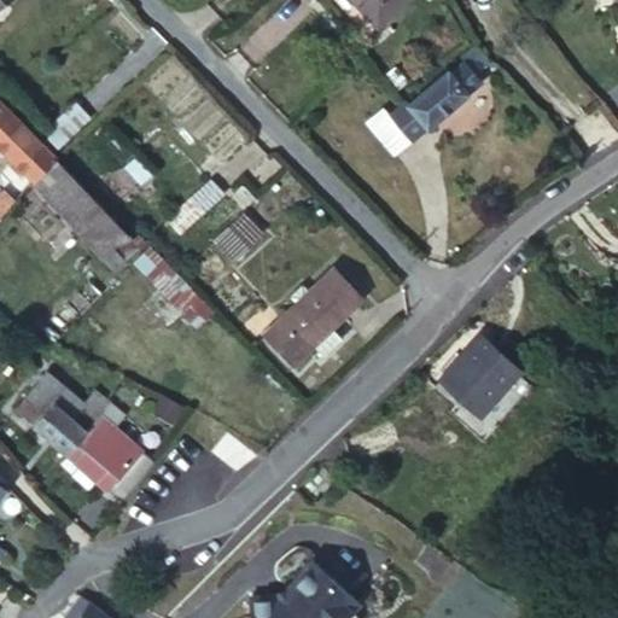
[(388,0),(394,0),(397,4),(400,0),(351,0),(368,18),(388,0)]
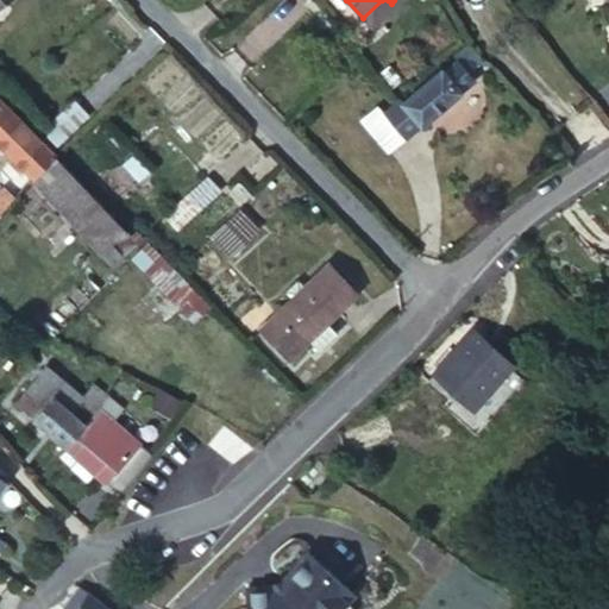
[(369,24),(391,4),(388,0),(382,0),(363,18),(369,24)]
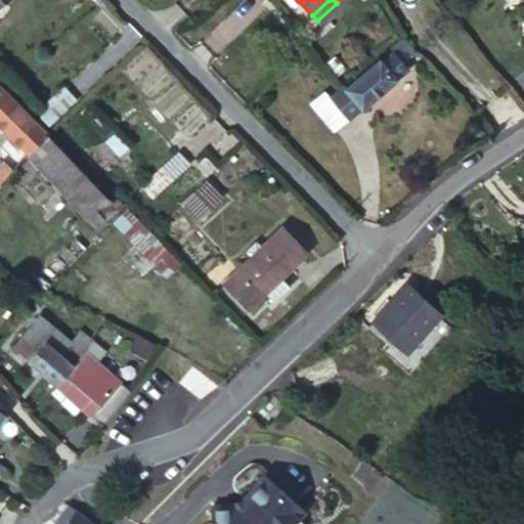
[(342,86),(337,90),(332,94),(348,114),(349,116),(405,69),(392,51),(380,60),(379,58),(344,88),(342,86)]
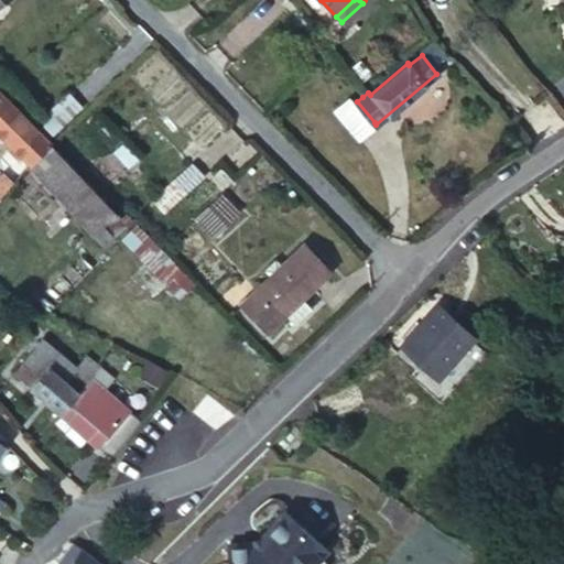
[(359,60),(350,67),(361,82),(371,74),(359,60)]
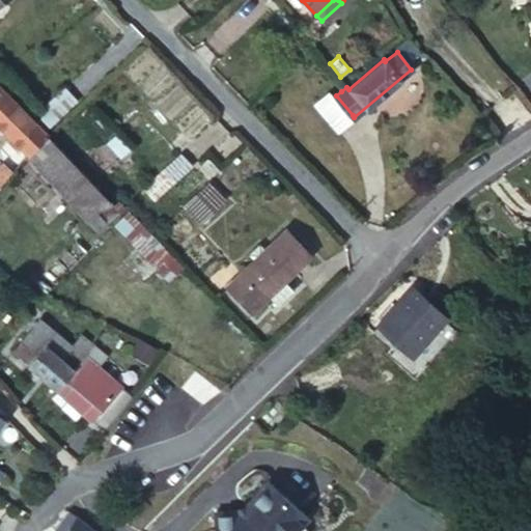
[(339,128),(353,115),(336,95),(331,88),(316,101),(339,128)]
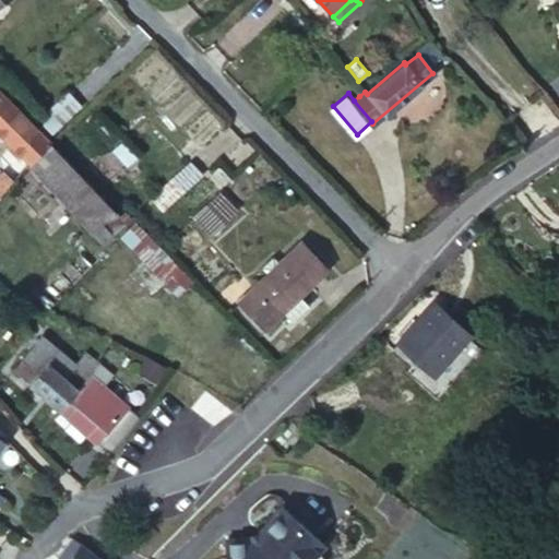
[(63,125),(83,107),(72,94),(51,113),(63,125)]
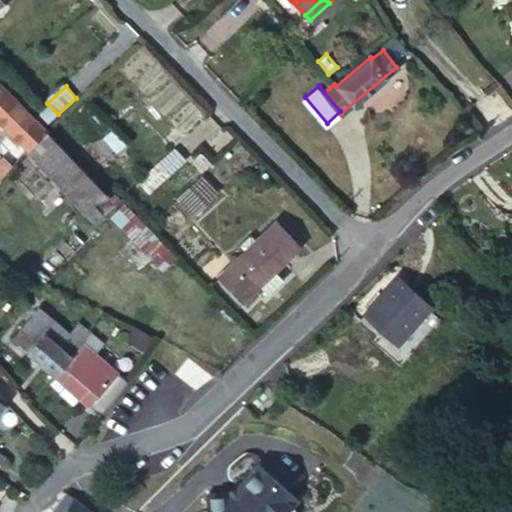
[(0,87),(0,124),(14,138),(24,150),(44,132),(37,124),(18,106),(0,87)]
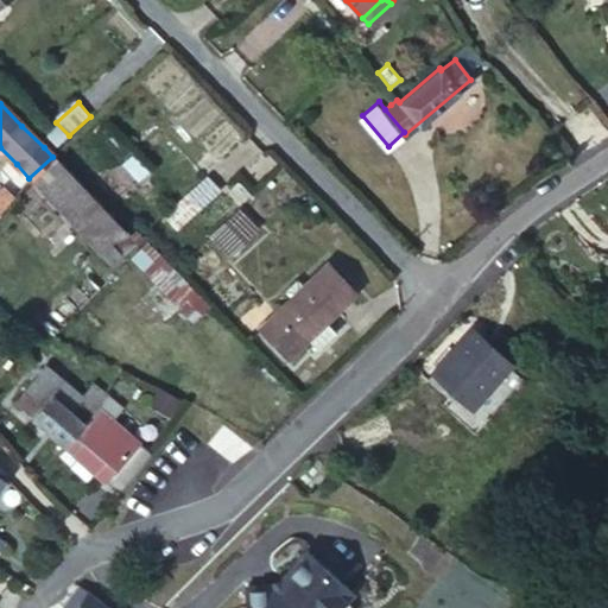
[(52,157),(29,178),(109,266),(143,238),(133,229),(127,235),(103,210),(52,157)]
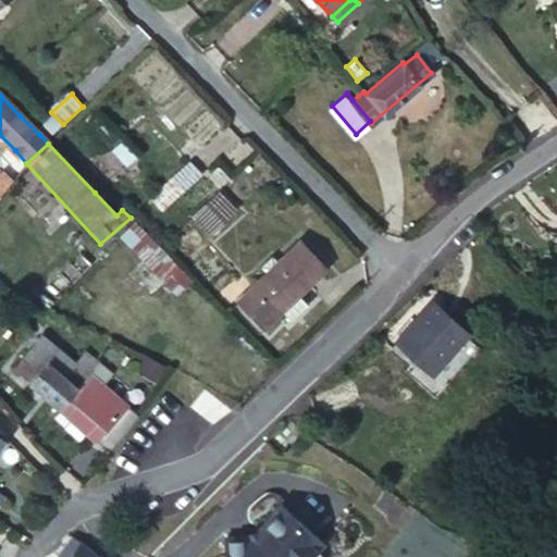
[(169,177),(148,196),(160,210),(199,174),(186,161),(170,177),(169,177)]
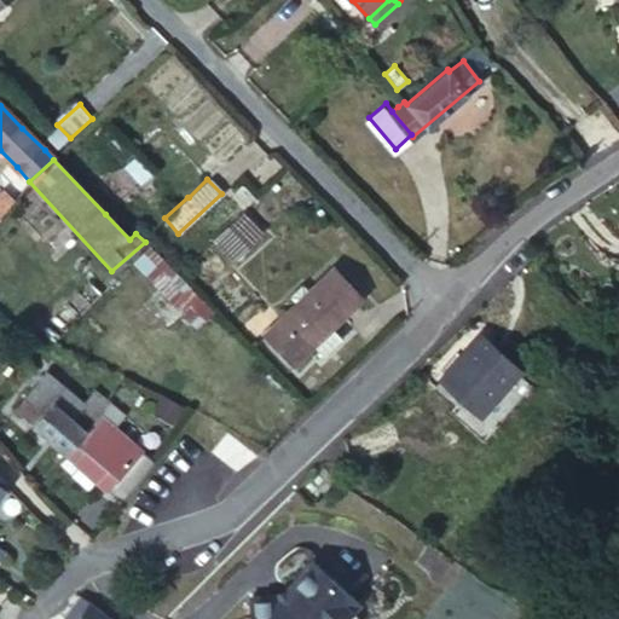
[(0,192),(0,212),(12,200),(1,190),(0,192)]
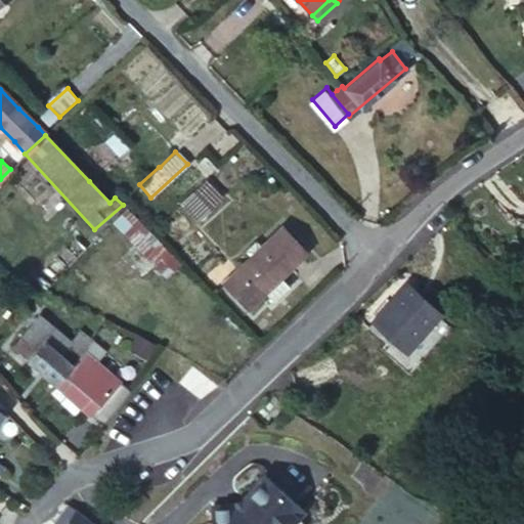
[(221,195),(205,180),(181,203),(198,219),(221,195)]
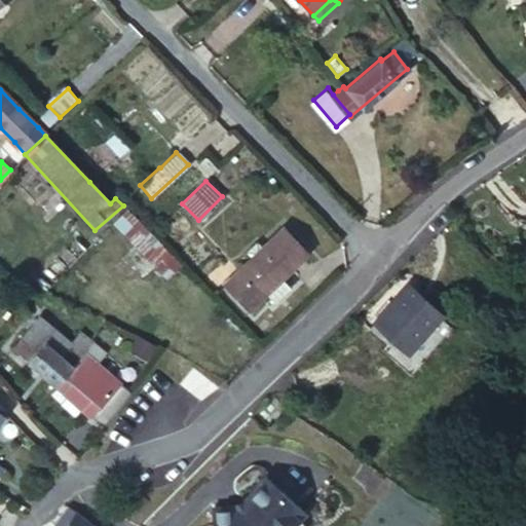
[(196,282),(181,266),(125,209),(112,222),(132,243),(182,295),(196,282)]
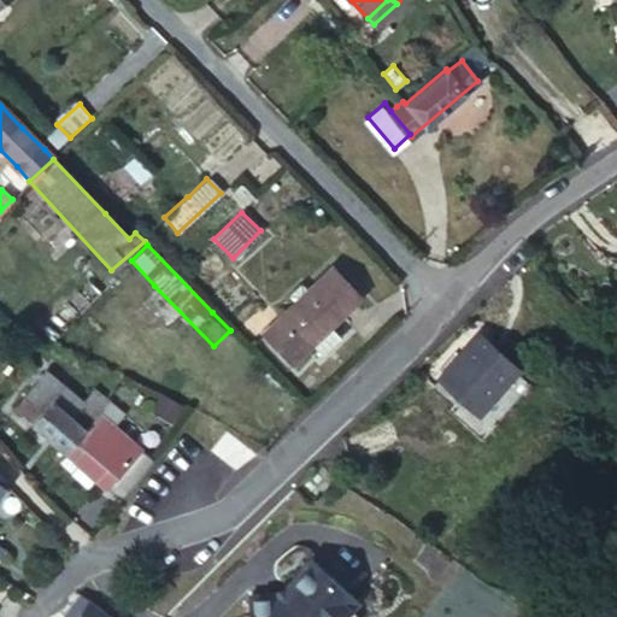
[(329,268),(263,334),(291,363),(311,344),(322,354),(341,338),(329,325),(359,297),(329,268)]
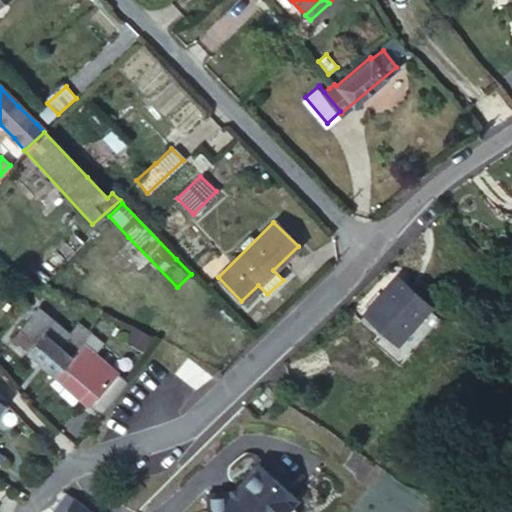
[(60,245),(36,270),(46,278),(70,255),(60,245)]
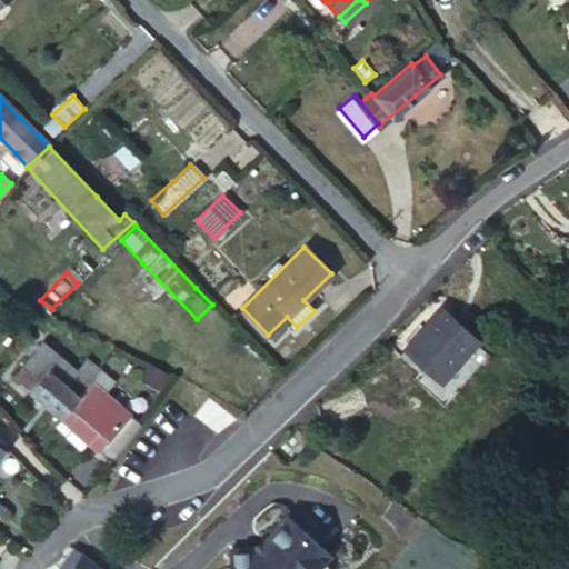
[(402,347),(440,381),(477,339),(439,306),(402,347)]
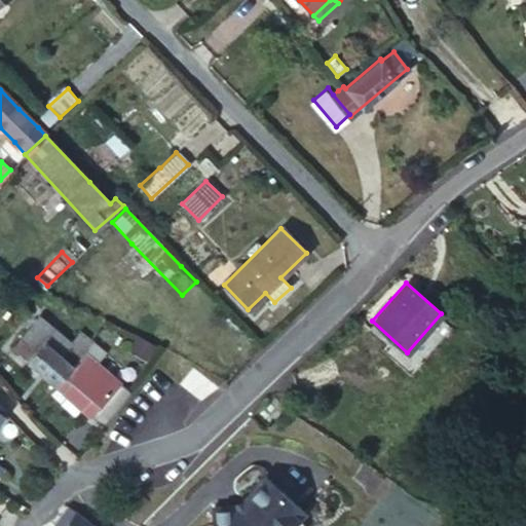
[(63,303),(59,314),(78,322),(82,311),(63,303)]
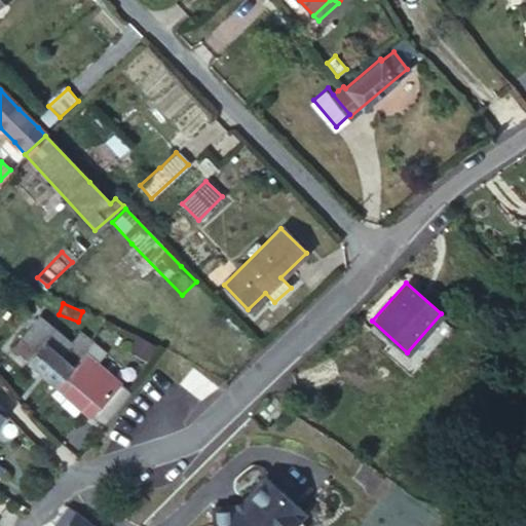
[(9,347),(52,385),(82,350),(90,341),(79,331),(71,341),(38,313),(9,347)]
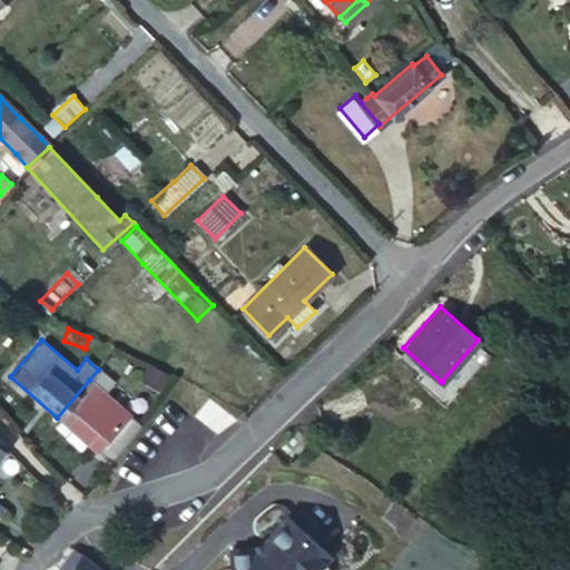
[(89,380),(120,406),(133,393),(101,365),(98,370),(89,380)]
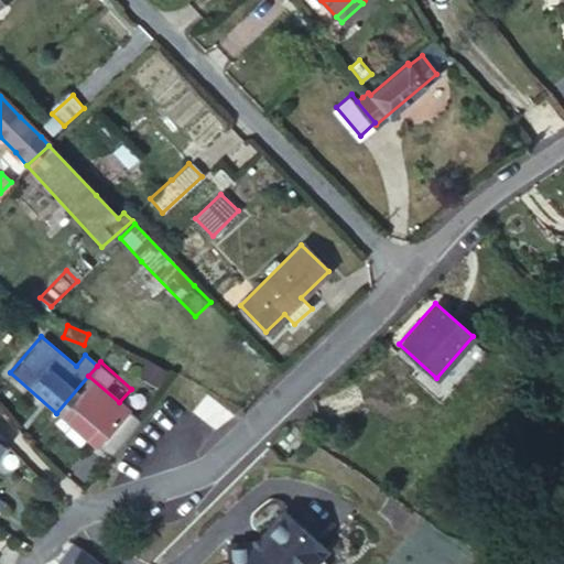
[(144,362),(138,372),(156,383),(164,371),(144,362)]
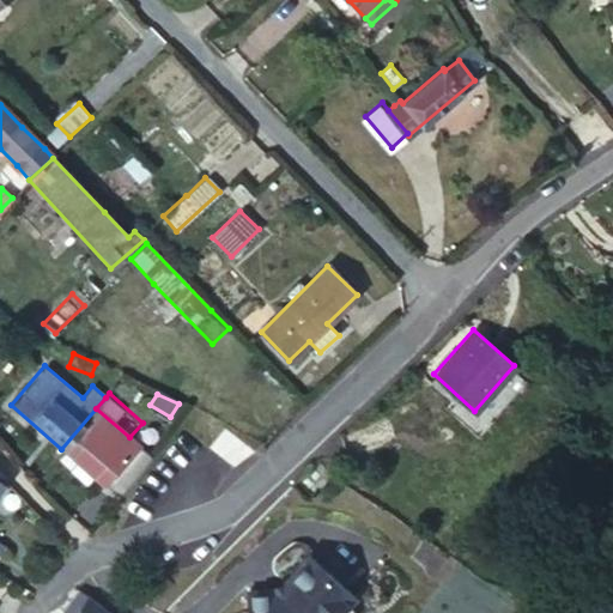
[(115,495),(149,454),(129,437),(96,408),(61,449),(74,460),(66,469),(80,483),(90,473),(115,495)]
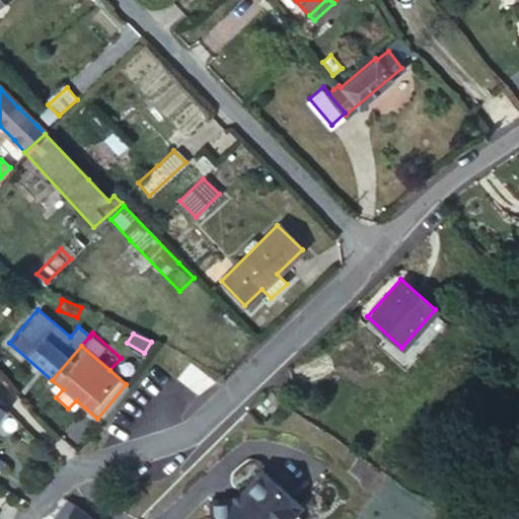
[(210,492),(213,518),(297,518),(293,482),(210,492)]
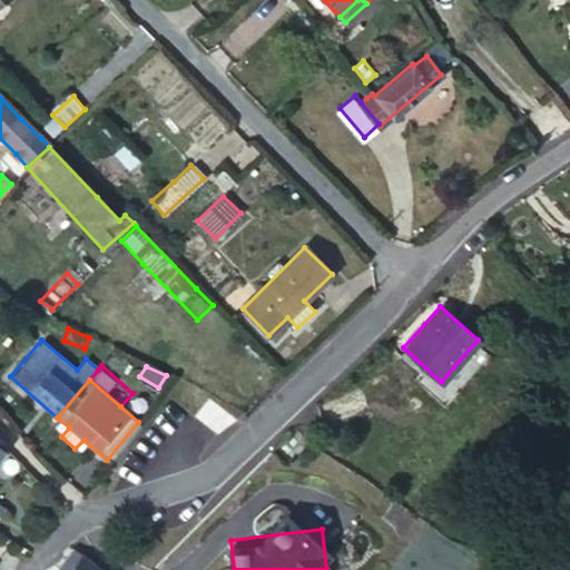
[(101,569),(80,553),(67,569),(101,569)]
